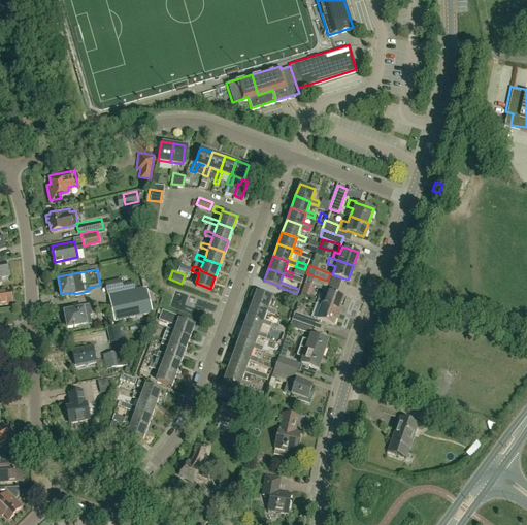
[(293,273),(291,277),(291,279),(300,282),(302,276),(293,273)]
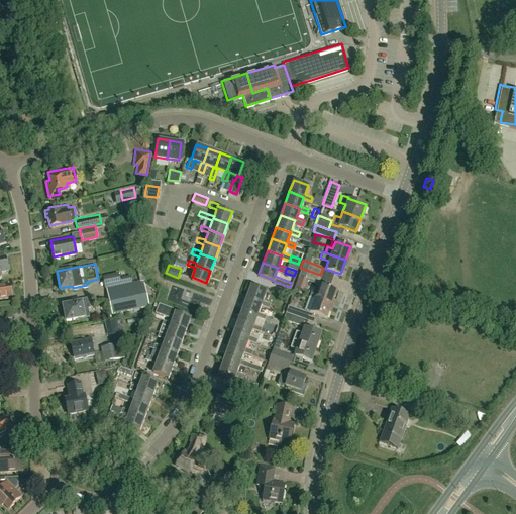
[(320,275),(306,270),(300,268),(298,274),(303,276),(318,282),(320,275)]
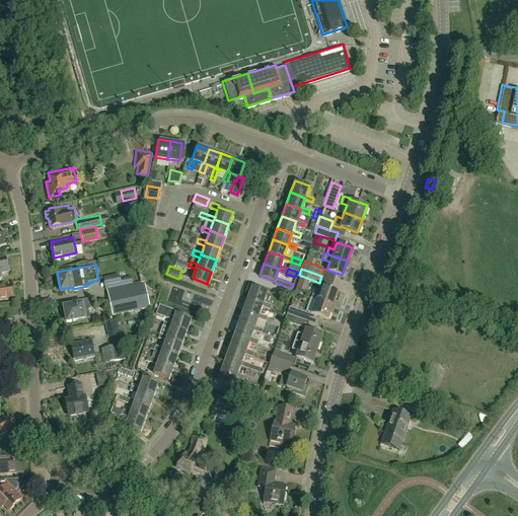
[(119,276),(118,271),(101,275),(104,287),(105,287),(105,288),(132,282),(130,274),(119,276)]
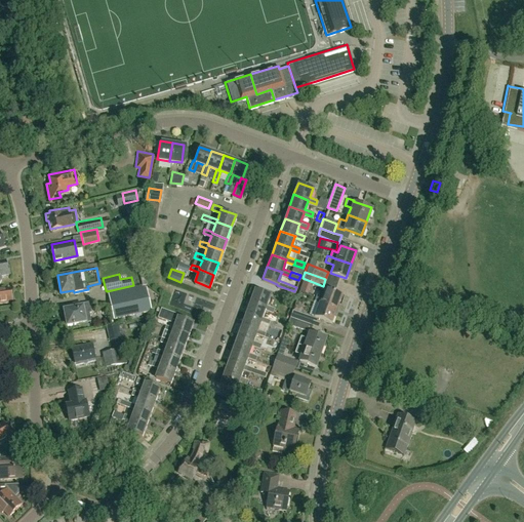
[(133,285),(107,291),(113,318),(119,317),(151,310),(146,285),(134,287),(133,285)]
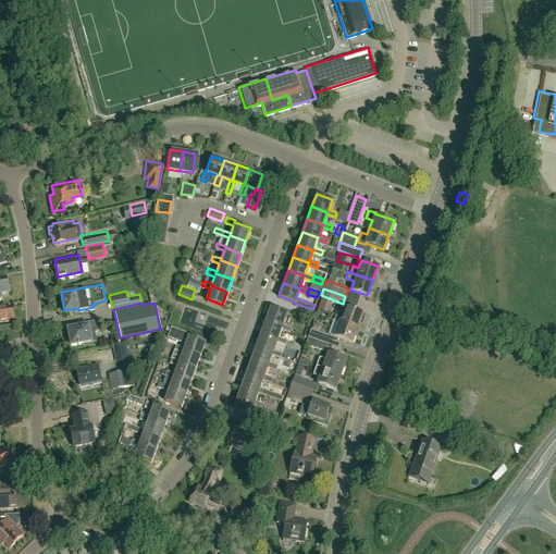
[(0,320),(12,319),(10,304),(0,305),(0,320)]
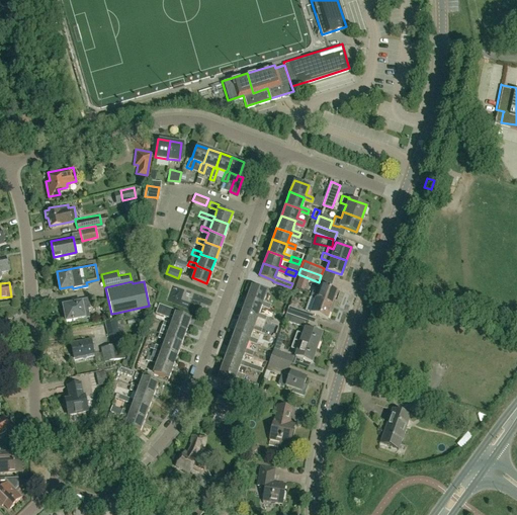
[(261,303),(260,305),(268,308),(270,303),(262,299),(265,290),(251,284),(247,296),(261,303)]
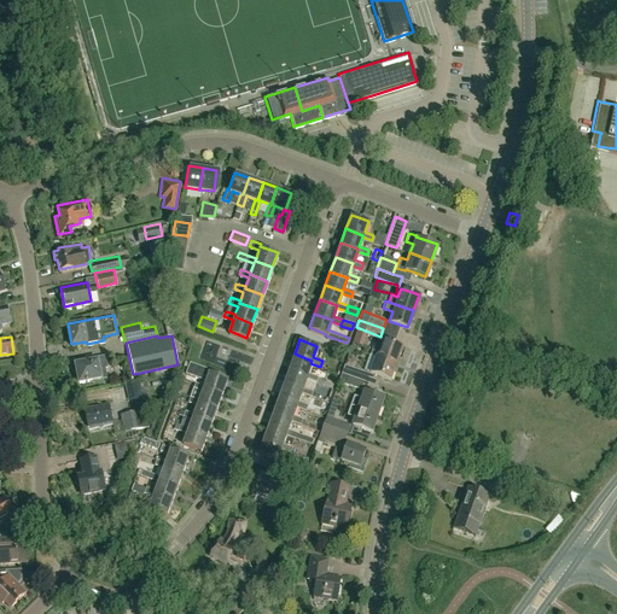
[(377,356),(395,362),(401,346),(383,339),(379,349),(372,346),(370,352),(374,355),(376,355),(377,356)]
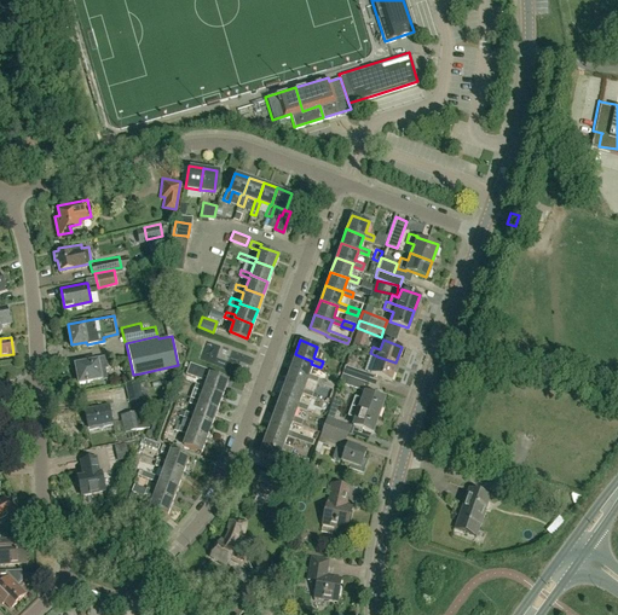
[(100,377),(107,376),(105,367),(105,365),(107,365),(104,354),(96,355),(96,359),(75,364),(79,382),(100,377)]
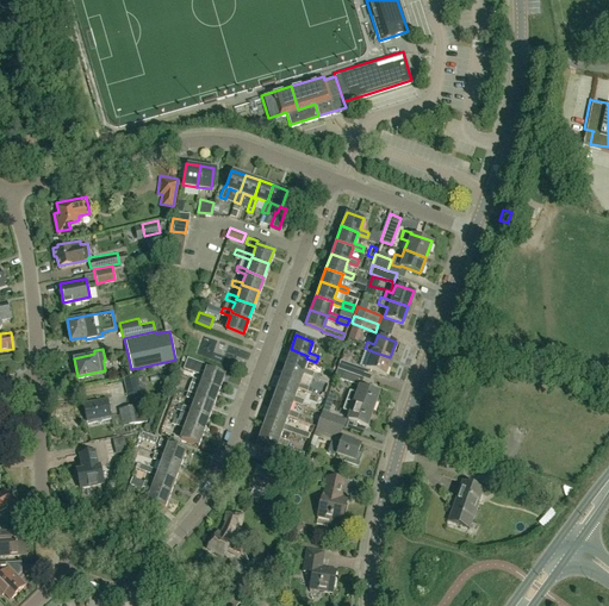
[(304,367),(306,358),(308,356),(291,349),(285,363),(303,369),(302,372),(311,375),(312,370),(304,367)]
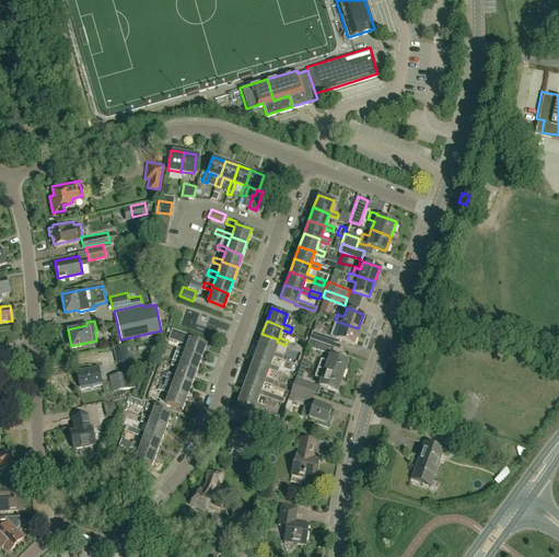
[(358,328),(341,323),(339,322),(334,336),(352,343),(358,328)]
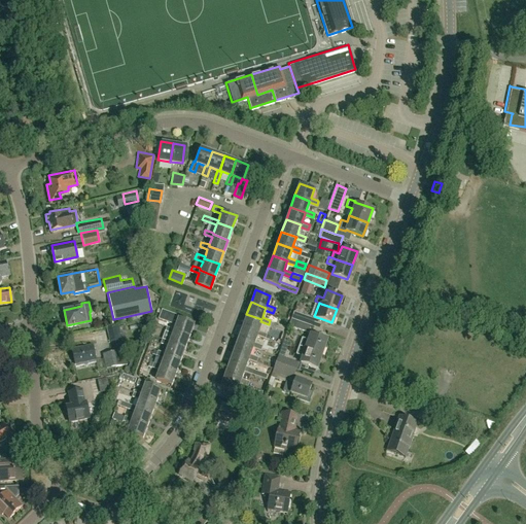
[(174,328),(189,334),(194,322),(179,316),(180,314),(161,307),(158,317),(171,322),(173,318),(177,320),(175,327),(174,328)]
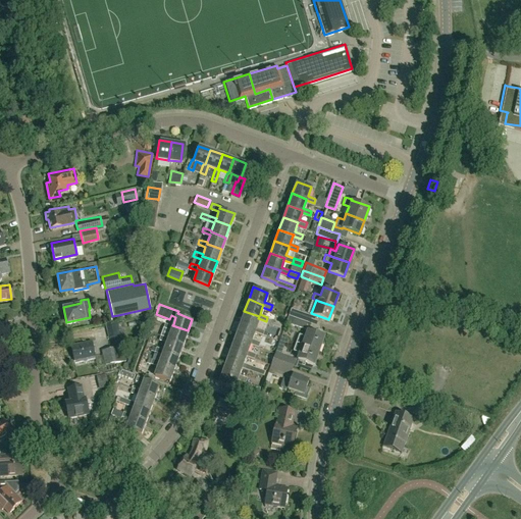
[(306,320),(309,313),(290,306),(288,313),(306,320)]
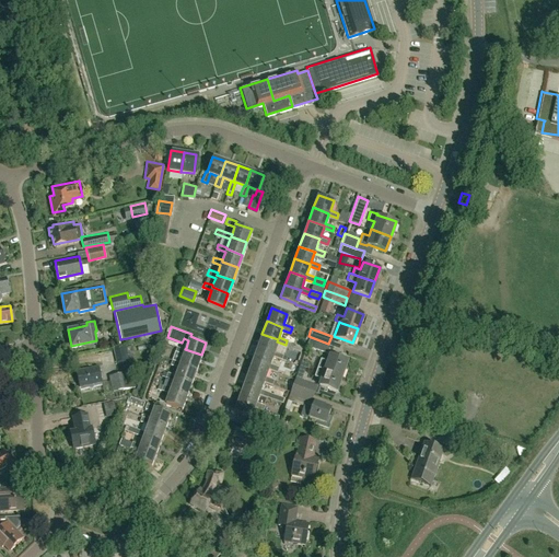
[(282,352),(274,349),(277,341),(278,339),(261,334),(257,347),(272,352),(272,355),(281,358),(282,352)]
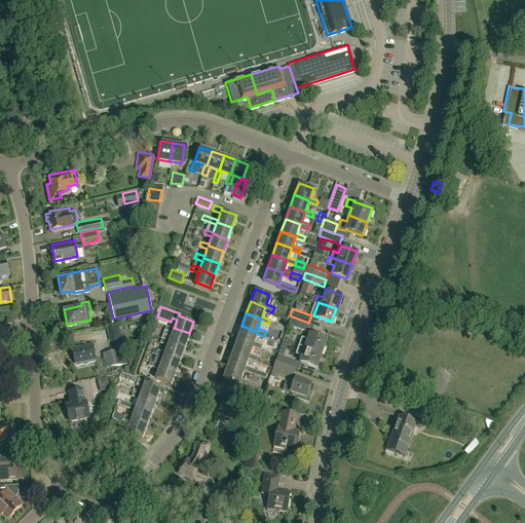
[(306,329),(308,323),(290,315),(288,323),(306,329)]
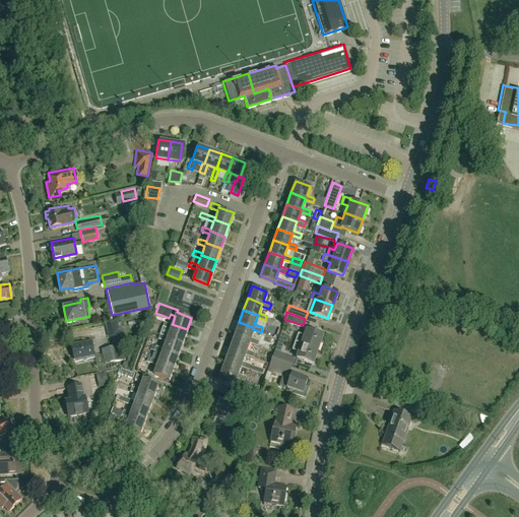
[(172,324),(173,323),(165,320),(163,325),(171,328),(168,335),(168,336),(182,341),(187,329),(172,324)]
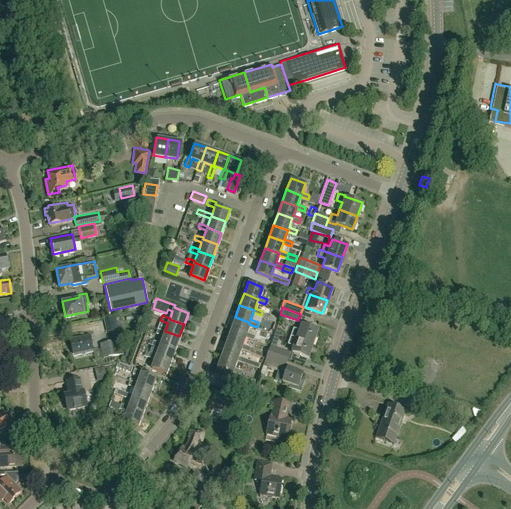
[(246,331),(249,324),(249,322),(235,317),(231,328),(245,334),(244,336),(252,339),(252,338),(258,340),(259,337),(254,335),(254,334),(246,331)]
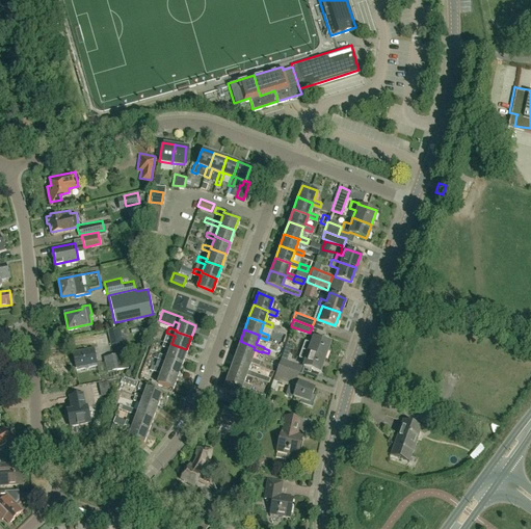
[(301,348),(324,356),(329,342),(313,336),(311,342),(303,340),(301,348)]
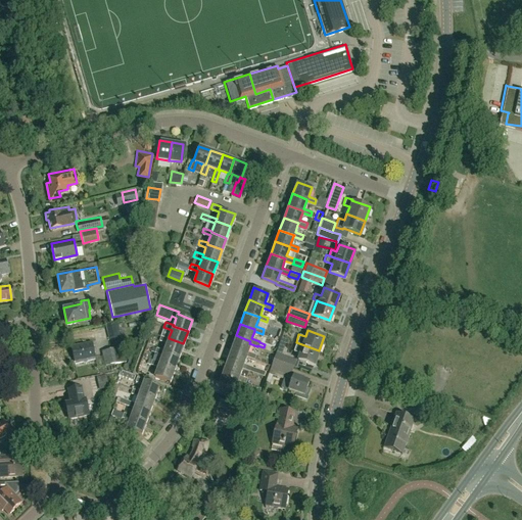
[(169,338),(169,337),(160,334),(159,339),(168,341),(164,349),(163,350),(179,356),(183,343),(169,338)]
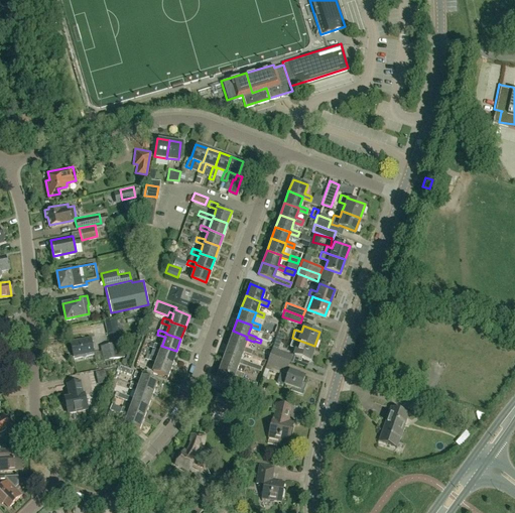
[(244,346),(246,339),(247,337),(233,331),(228,343),(243,349),(242,350),(253,354),(255,350),(244,346)]
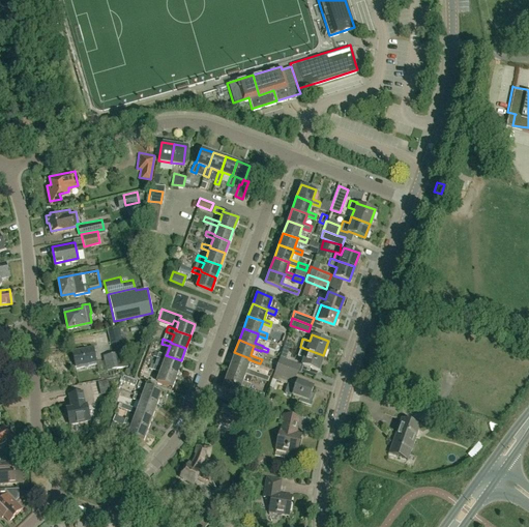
[(75,366),(95,361),(92,345),(71,349),(75,366)]
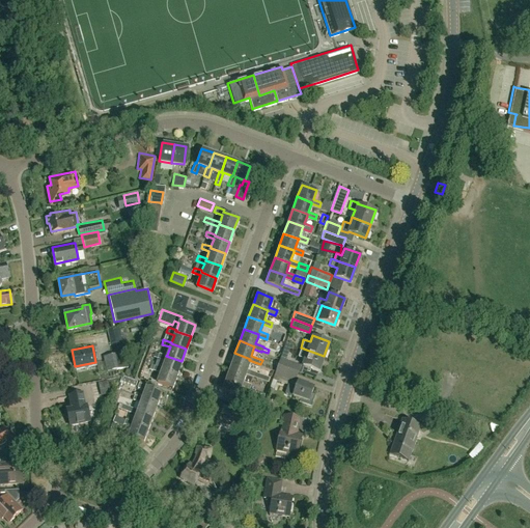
[(135,364),(139,351),(131,348),(130,362),(135,364)]
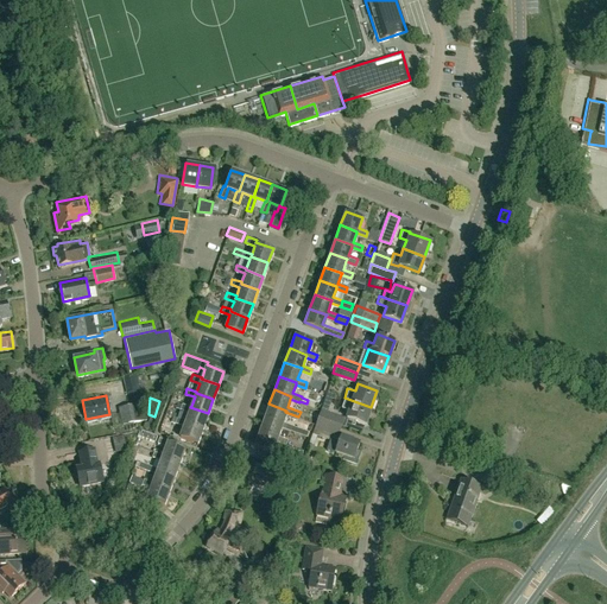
[(365,424),(371,407),(345,398),(341,407),(348,409),(346,417),(365,424)]
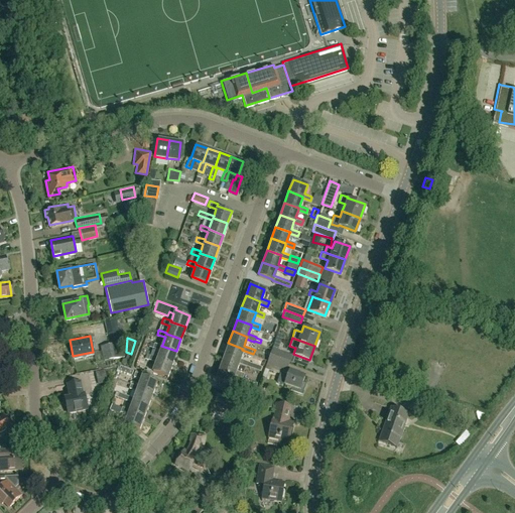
[(116,343),(116,341),(100,344),(101,350),(103,358),(125,355),(122,342),(116,343)]
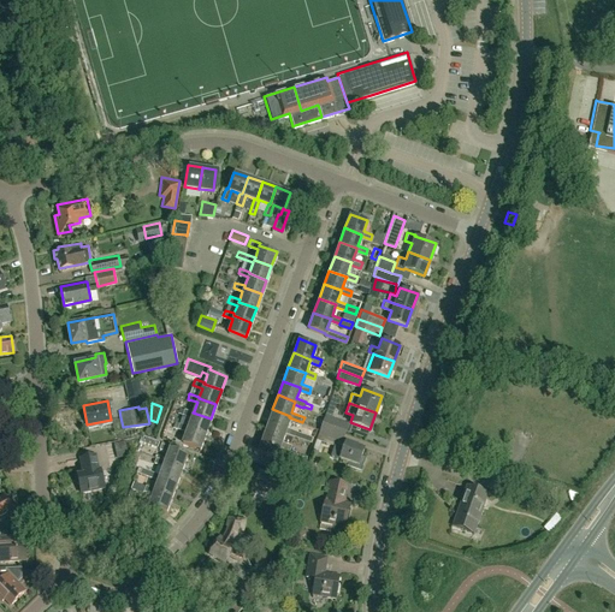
[(193,413),(194,411),(184,408),(183,413),(191,416),(189,425),(188,427),(206,433),(211,419),(193,413)]
